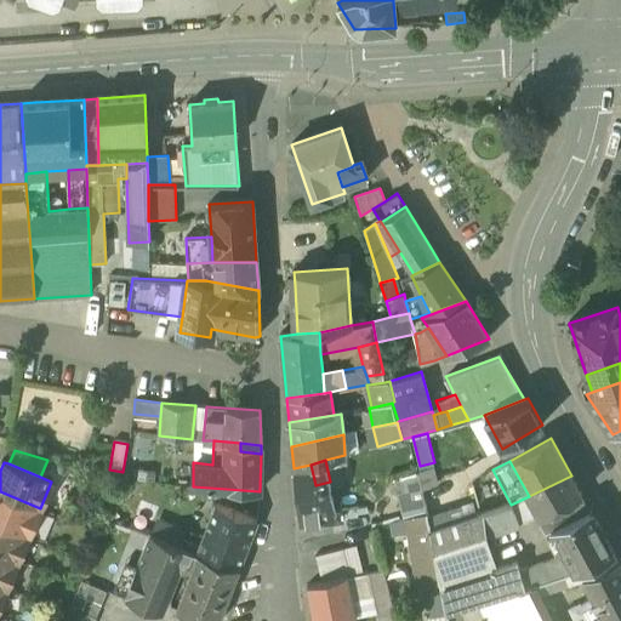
[(341,519),(340,511),(335,512),(330,482),(315,485),(311,465),(294,468),(300,527),(331,523),(331,520),(341,519)]
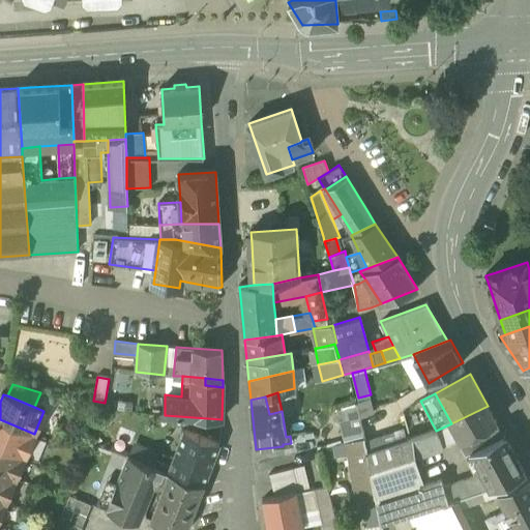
[(356,404),(360,421),(374,417),(369,400),(356,403),(356,404)]
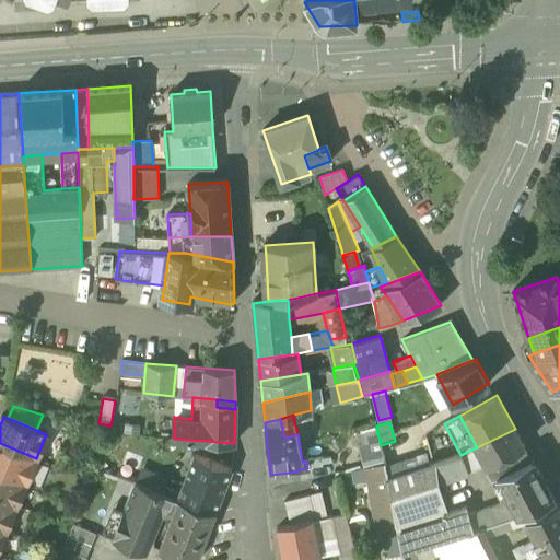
[(366,467),(385,463),(381,445),(376,427),(368,429),(370,441),(362,443),(366,467)]
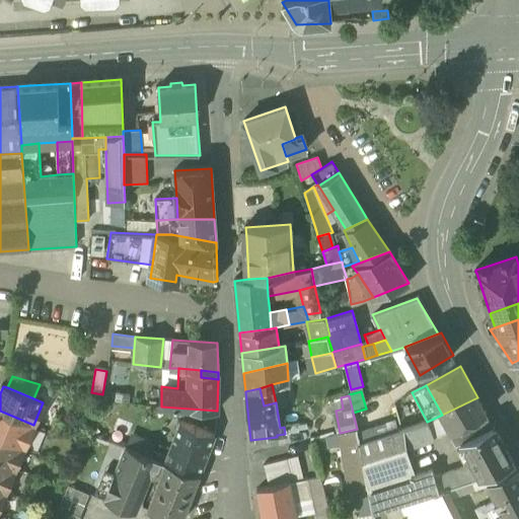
[(477,397),(442,415),(450,430),(451,432),(487,414),(477,397)]
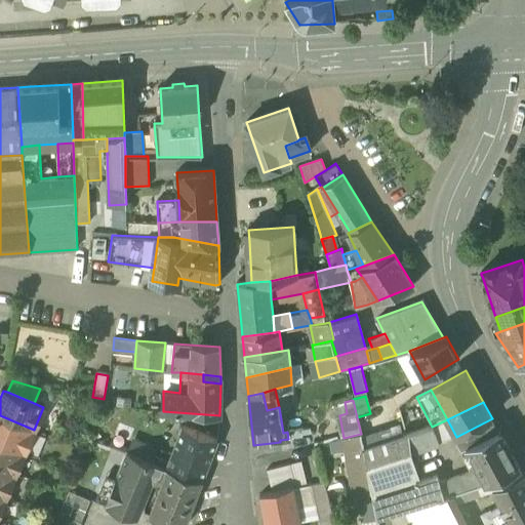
[(0,442),(25,453),(34,430),(0,415),(0,442)]
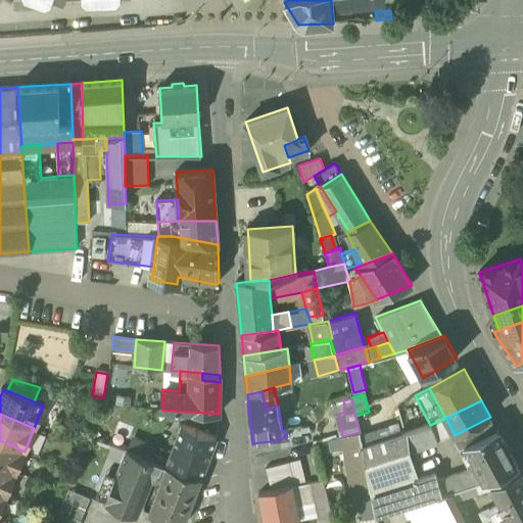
[(497,430),(490,417),(455,435),(466,446),(497,430)]
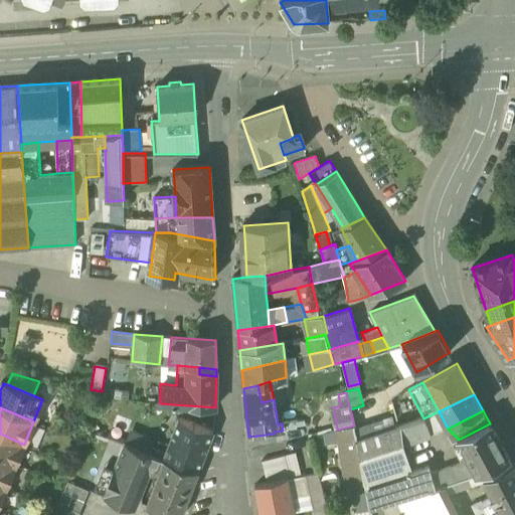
[(440,430),(447,426),(439,411),(423,418),(431,434),(440,430)]
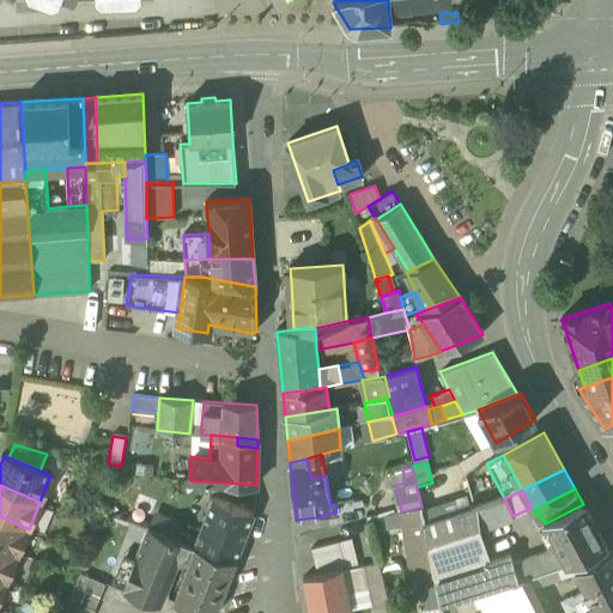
[(423,511),(424,523),(471,509),(468,496),(423,511)]
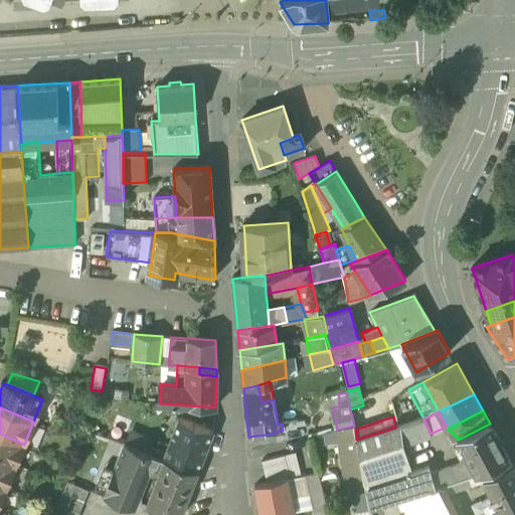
[(179,418),(163,459),(165,460),(198,471),(212,432),(179,418)]
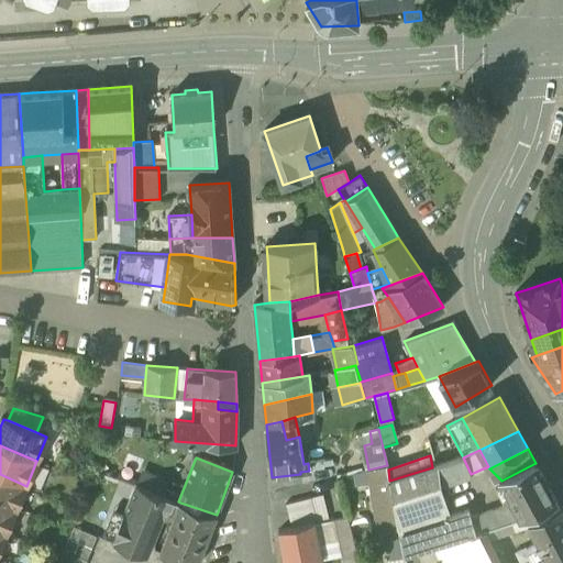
[(463,457),(437,465),(441,484),(471,474),(463,457)]
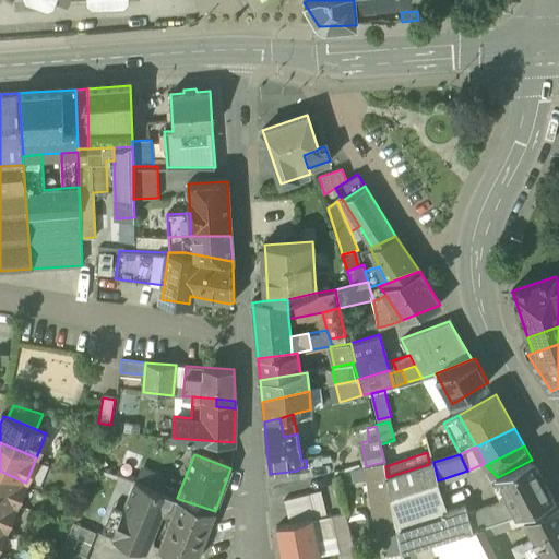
[(498,477),(509,498),(519,515),(522,513),(554,499),(532,460),(498,477)]
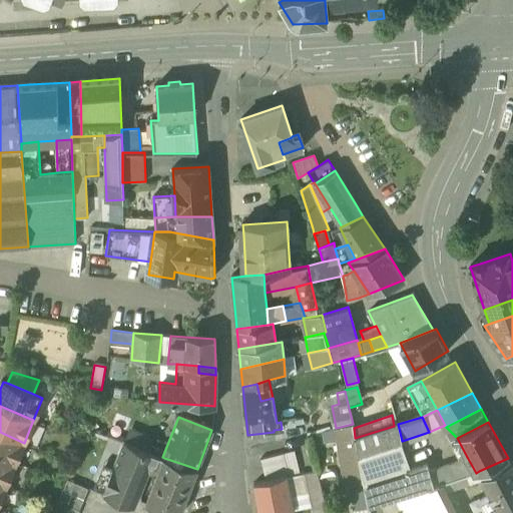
[(345,486),(350,485),(363,482),(355,438),(354,428),(353,424),(336,428),(333,429),(345,486)]
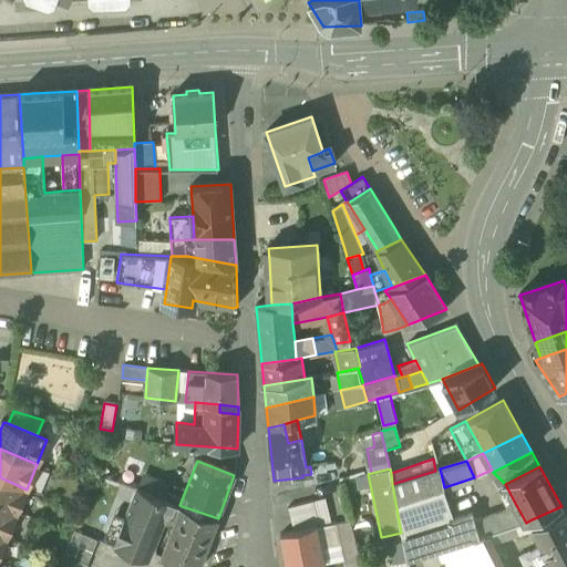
[(447,505),(444,487),(440,468),(435,471),(392,484),(401,533),(406,560),(439,549),(463,542),(481,536),(475,518),(473,512),(452,519),(447,505)]
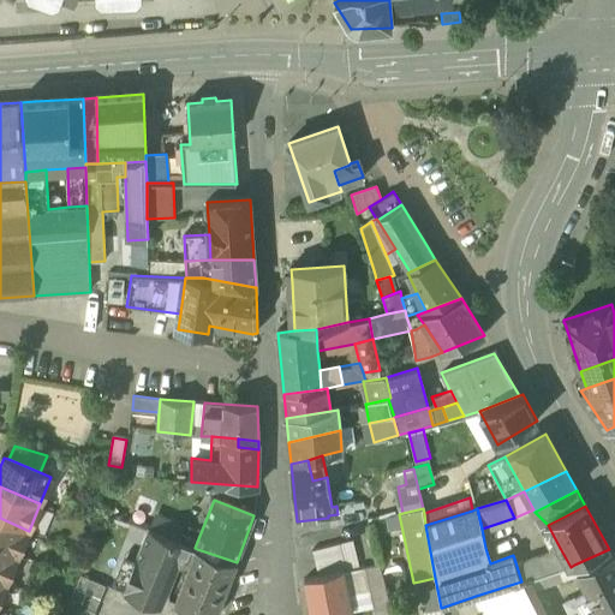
[(0,549),(17,557),(29,531),(0,518),(0,549)]
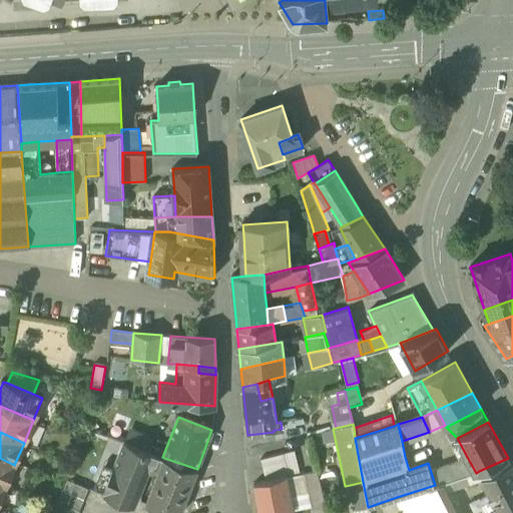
[(153,468),(158,470),(164,458),(162,457),(124,441),(113,468),(104,490),(103,494),(134,507),(145,480),(142,479),(146,469),(152,471),(153,468)]
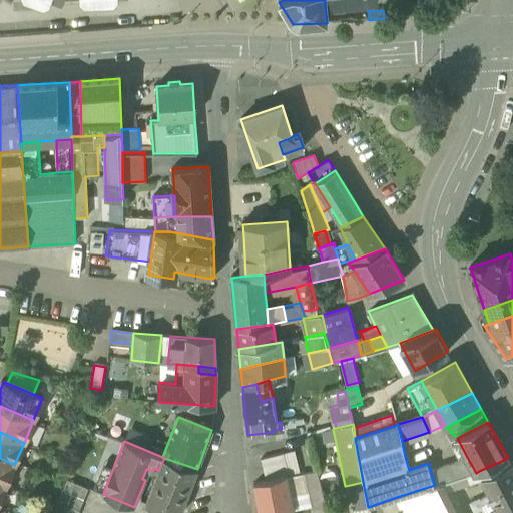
[(295,451),(284,454),(289,475),(300,472),(295,451)]
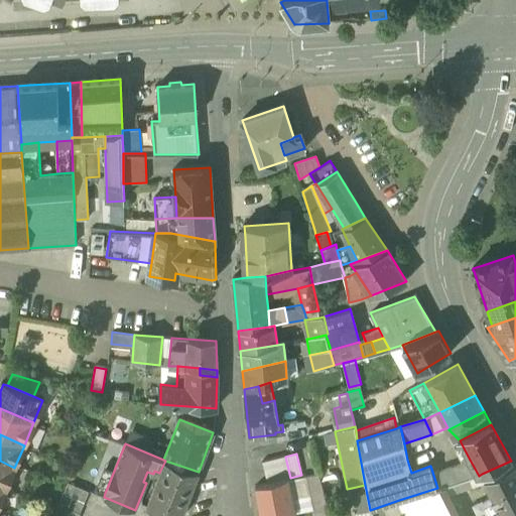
[(267,484),(290,478),(285,457),(262,462),(267,484)]
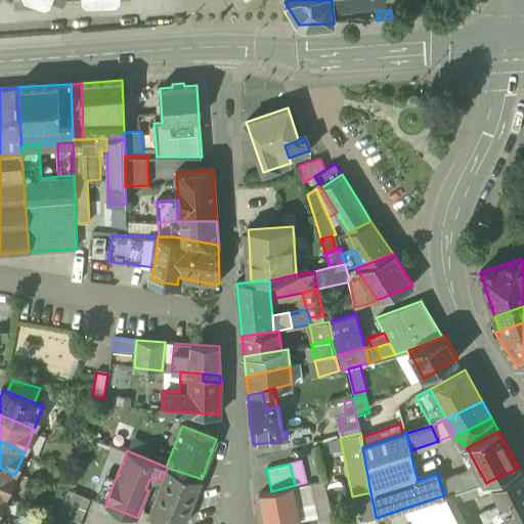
[(444,495),(428,500),(440,523),(463,523),(448,494),(455,492),(486,483),(477,467),(439,479),(444,495)]
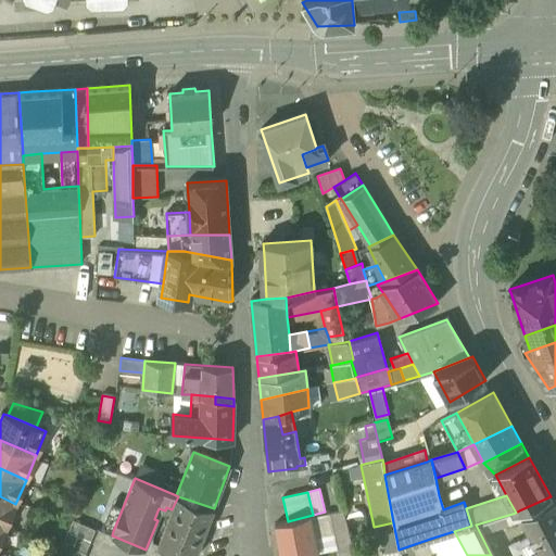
[(0,525),(5,528),(15,504),(0,496),(0,525)]
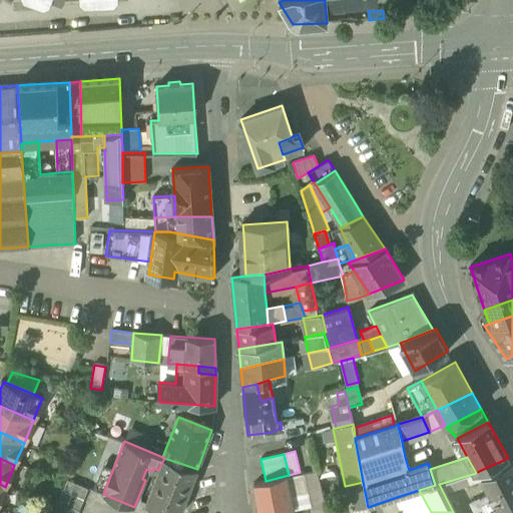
[(179,512),(197,469),(164,458),(158,470),(145,504),(169,512),(179,512)]
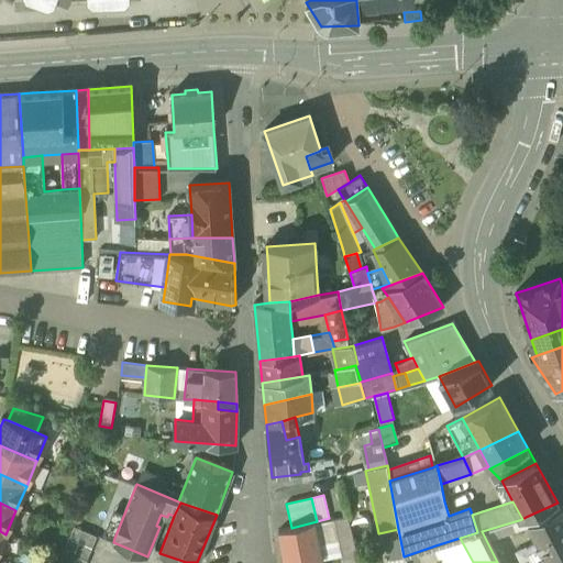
[(558,503),(526,517),(528,521),(560,507),(558,503)]
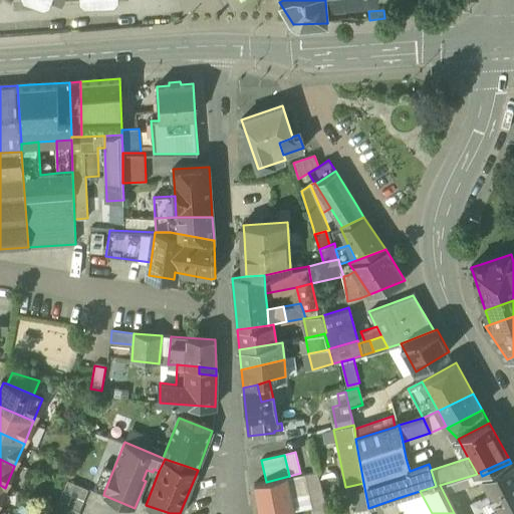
[(490,491),(513,478),(513,468),(511,463),(482,476),(483,478),(490,491)]
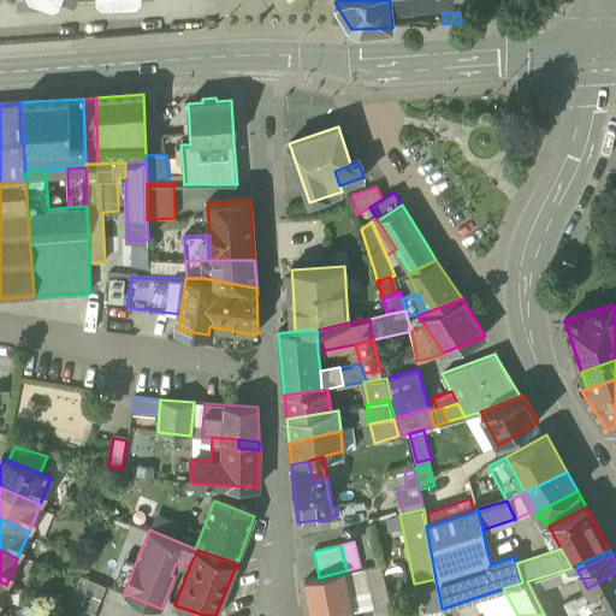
[(114,584),(125,588),(136,562),(125,557),(114,584)]
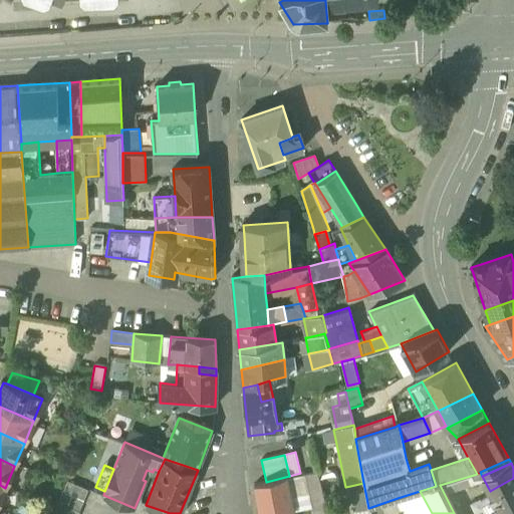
[(483,478),(482,476),(480,472),(477,474),(447,483),(450,488),(483,478)]
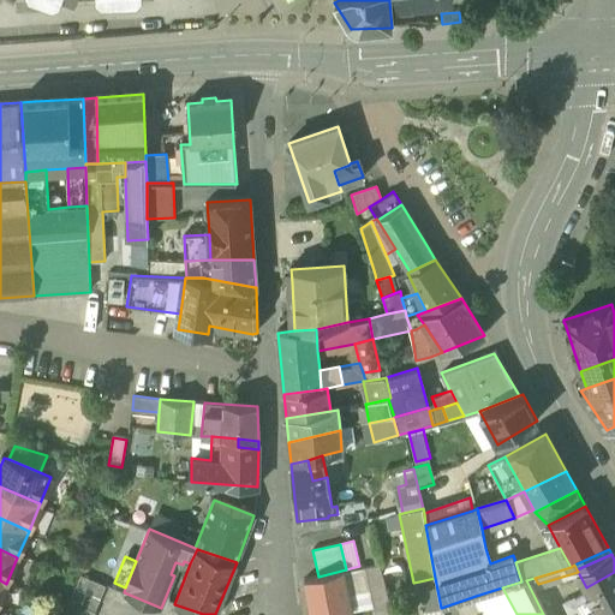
[(370,597),(377,596),(388,595),(381,566),(364,568),(370,597)]
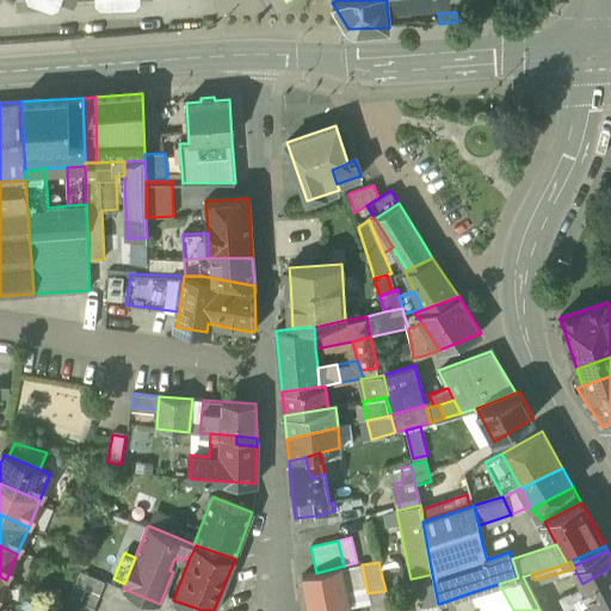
[(302,578),(308,610),(334,610),(347,609),(350,608),(340,567),(302,578)]
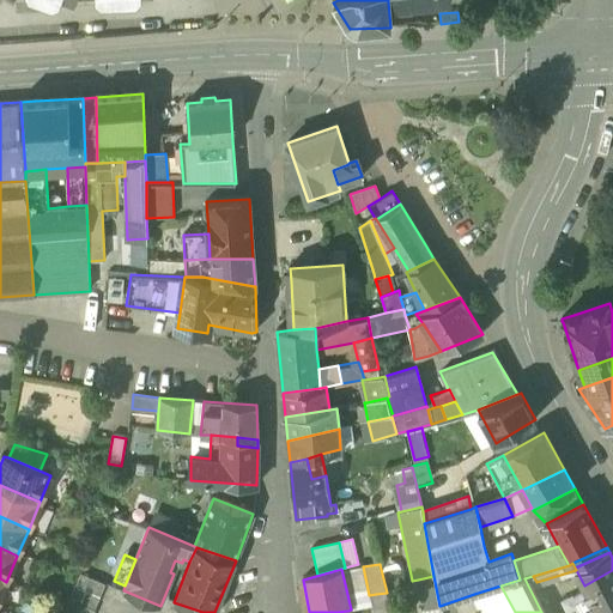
[(612,612),(612,570),(584,586),(587,590),(593,602),(598,612),(612,612)]
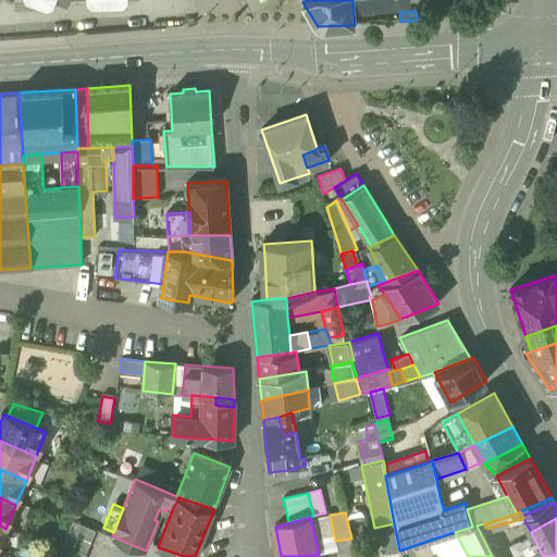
[(73,521),(63,544),(87,555),(96,530),(73,521)]
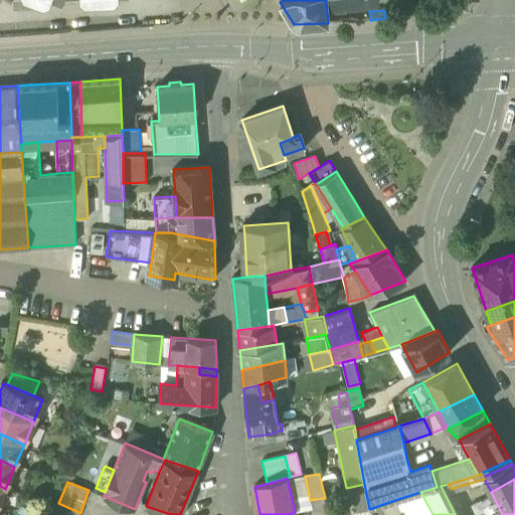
[(369,509),(364,484),(351,487),(356,511),(369,509)]
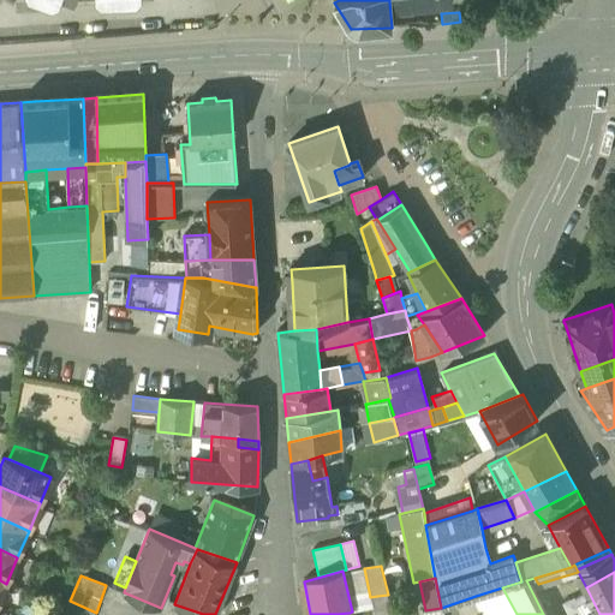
[(517,614),(502,587),(476,596),(485,614),(517,614)]
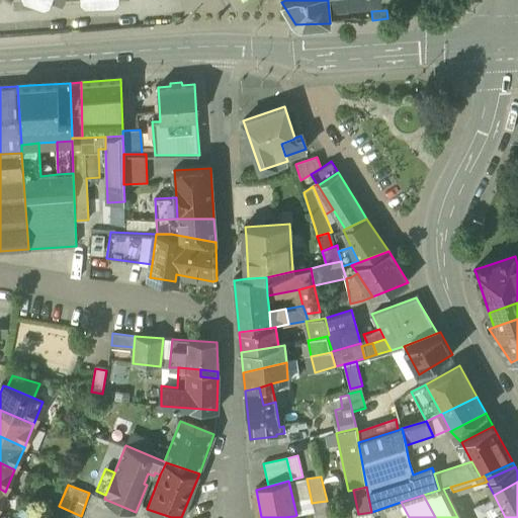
[(490,515),(501,509),(496,499),(485,504),(490,515)]
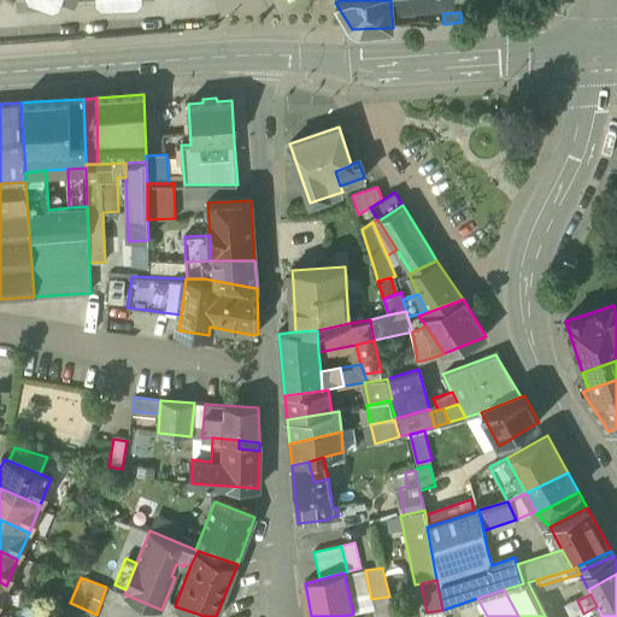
[(378,611),(385,610),(389,609),(392,609),(389,597),(378,598),(378,611)]
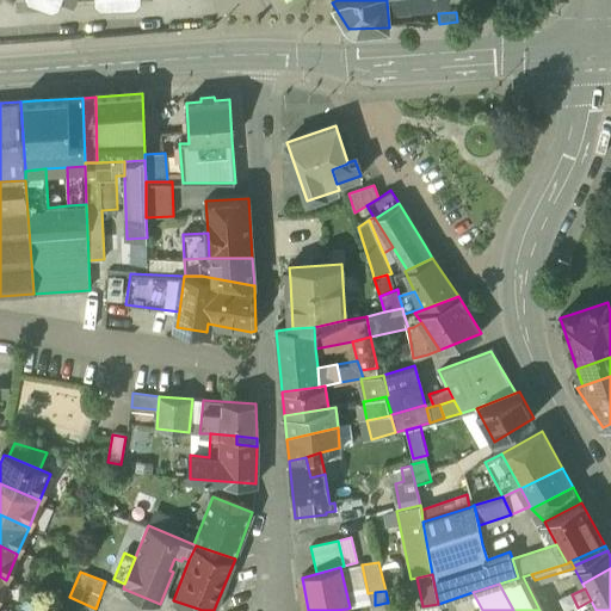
[(94,610),(96,609),(69,597),(63,610),(94,610)]
